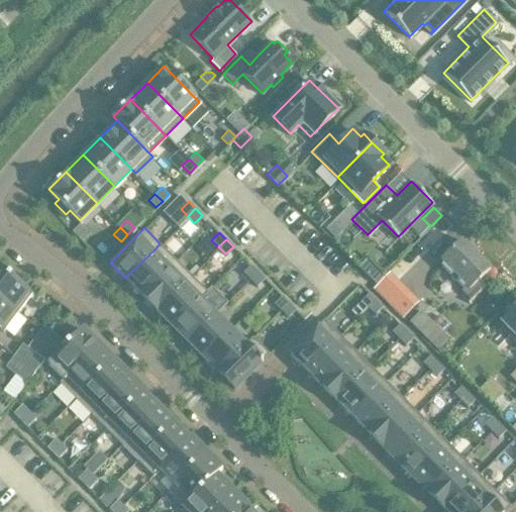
[(461,240),(442,261),(467,285),(461,290),(471,299),(484,286),(477,279),(489,268),(461,240)]
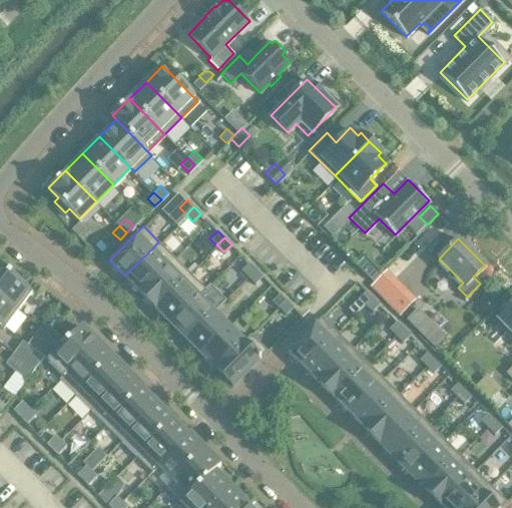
[(153,247),(124,276),(139,291),(174,257),(158,241),(153,247)]
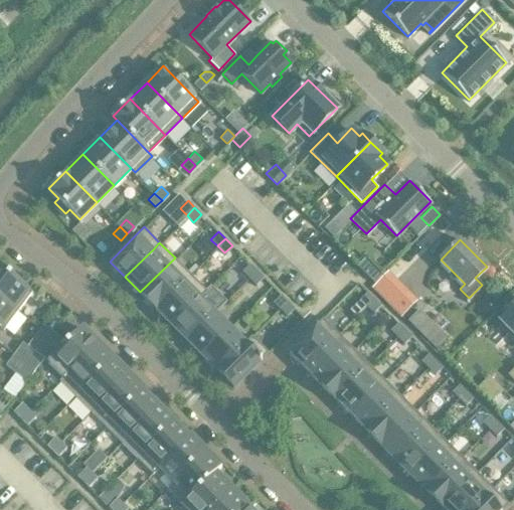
[(365,251),(354,262),(365,273),(373,281),(383,270),(365,251)]
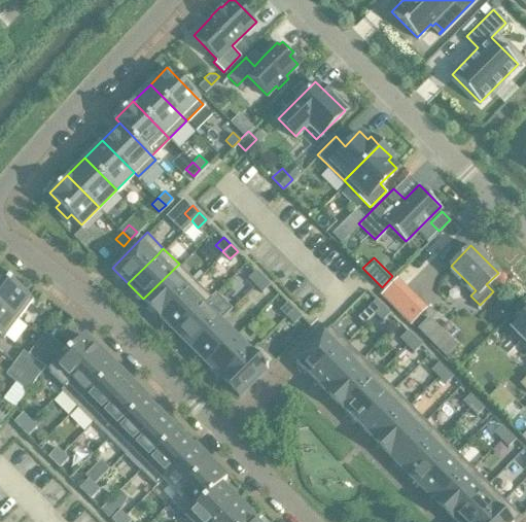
[(179,264),(143,299),(160,315),(195,279),(179,264)]
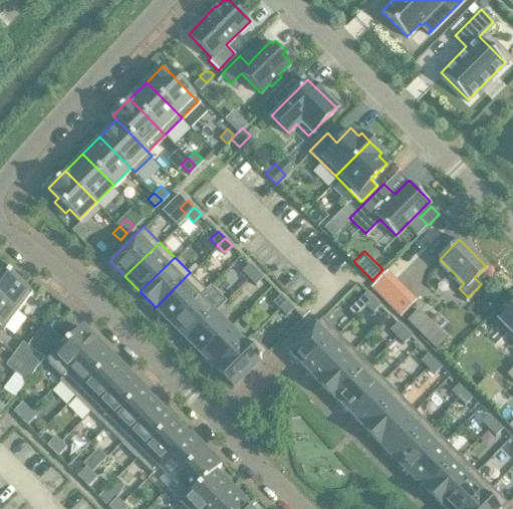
[(241,269),(248,276),(255,268),(249,262),(241,269)]
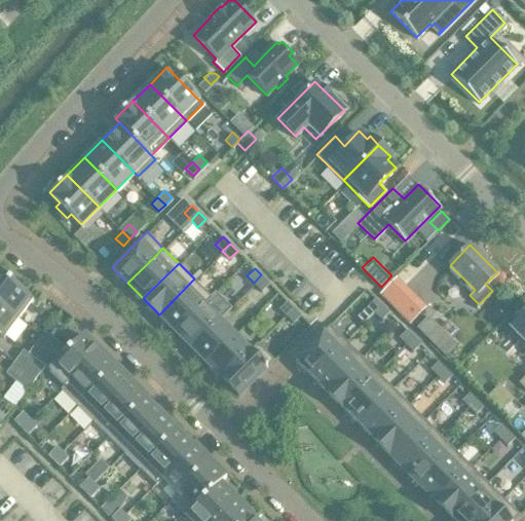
[(0,302),(17,315),(32,296),(0,272),(0,302)]
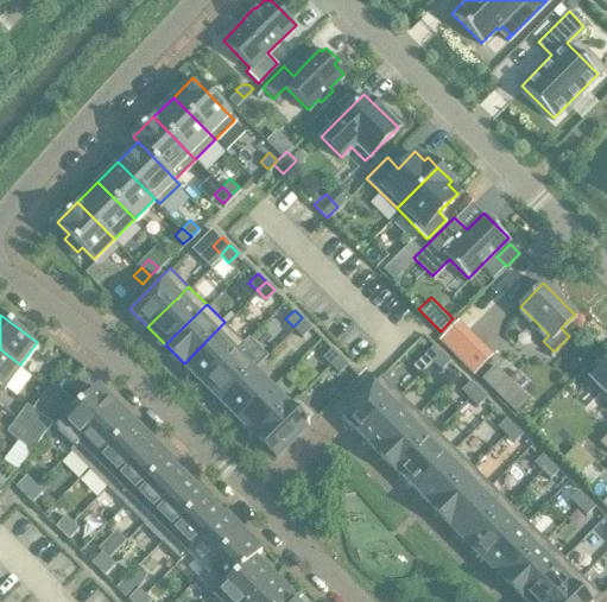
[(302,317),(293,327),(302,335),(310,325),(302,317)]
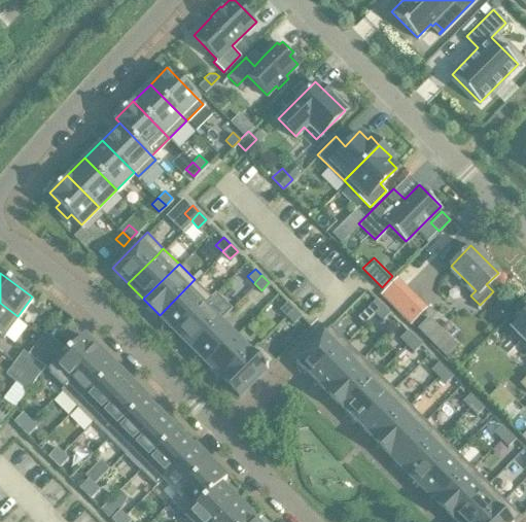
[(424,306),(395,277),(381,291),(410,320),(424,306)]
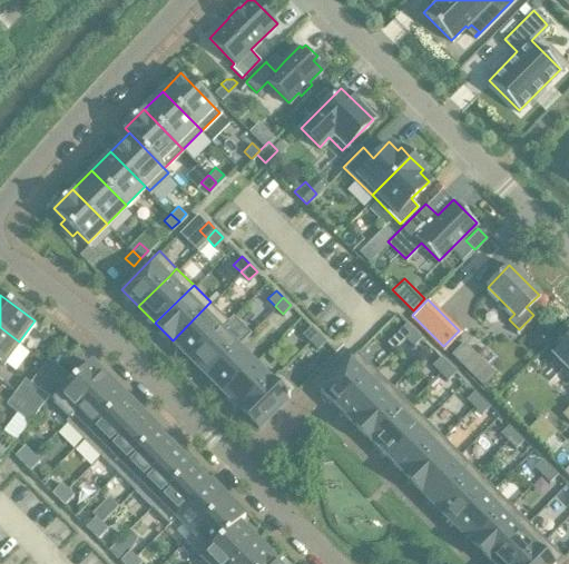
[(211,302),(173,340),(189,357),(190,356),(222,325),(227,319),(211,302)]
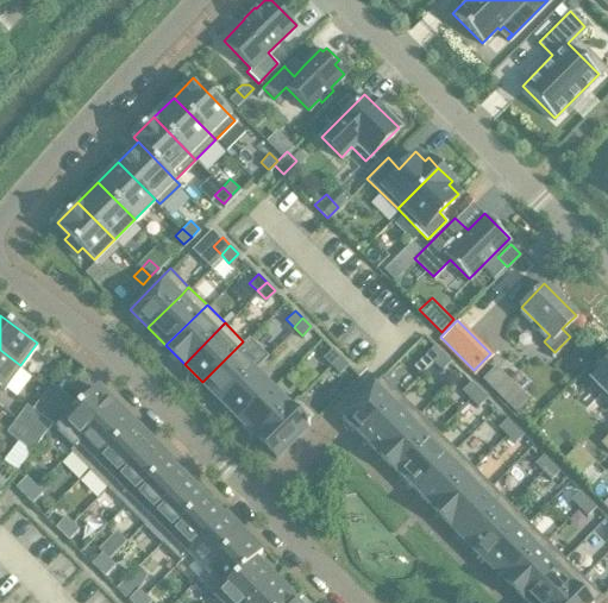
[(204,381),(202,382),(220,400),(221,399),(254,368),(267,353),(249,335),(243,341),(237,347),(204,381)]
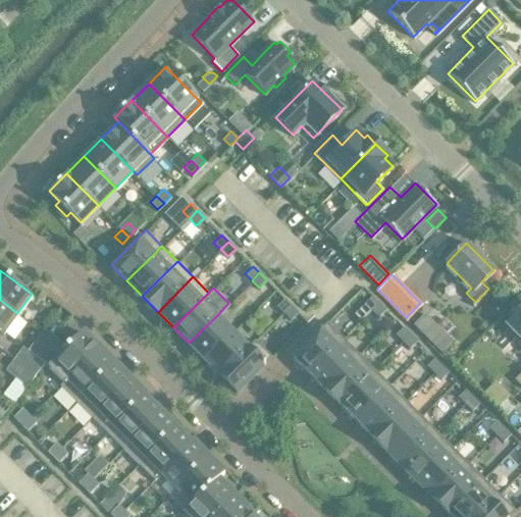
[(378,301),(371,294),(364,302),(370,309),(378,301)]
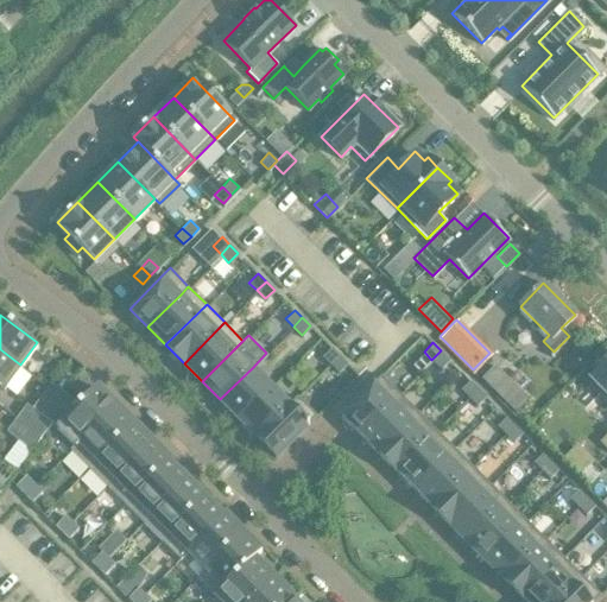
[(322,355),(329,363),(339,354),(330,346),(322,355)]
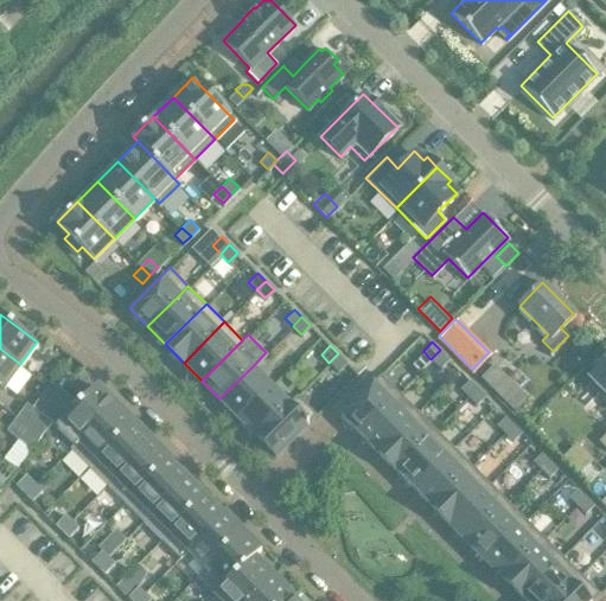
[(0,384),(4,387),(20,364),(0,349),(0,384)]
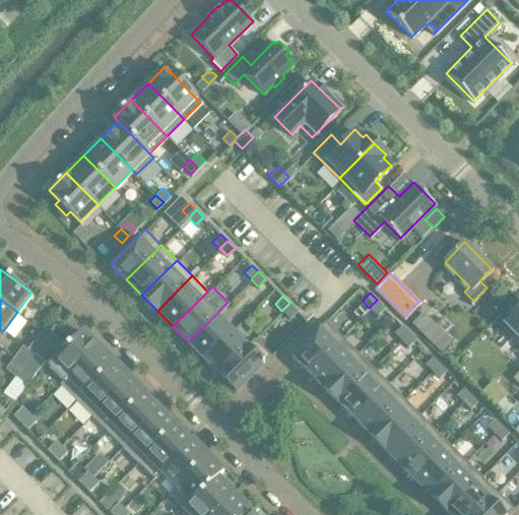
[(369,308),(376,315),(384,307),(377,300),(369,308)]
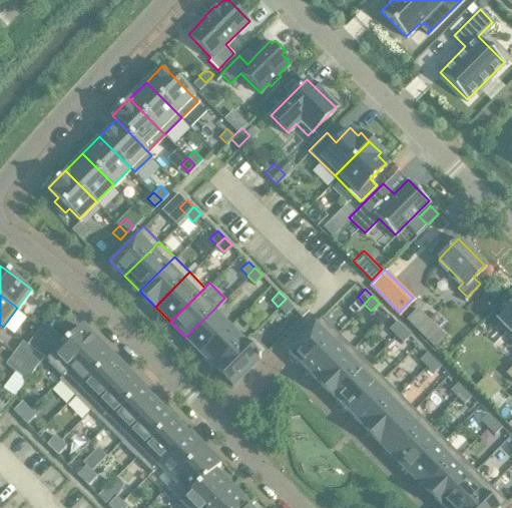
[(286,299),(278,307),(285,313),(293,306),(286,299)]
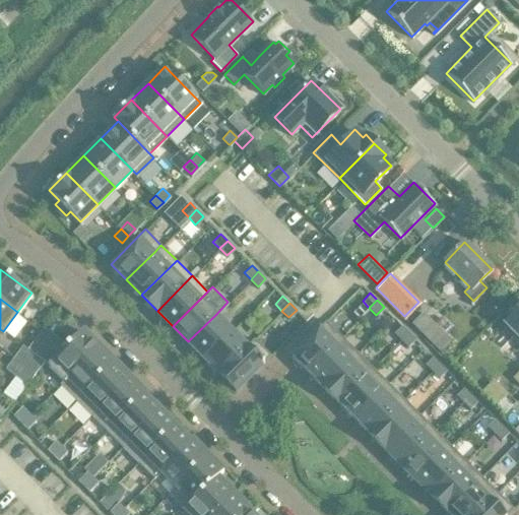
[(518,307),(504,322),(518,336),(518,307)]
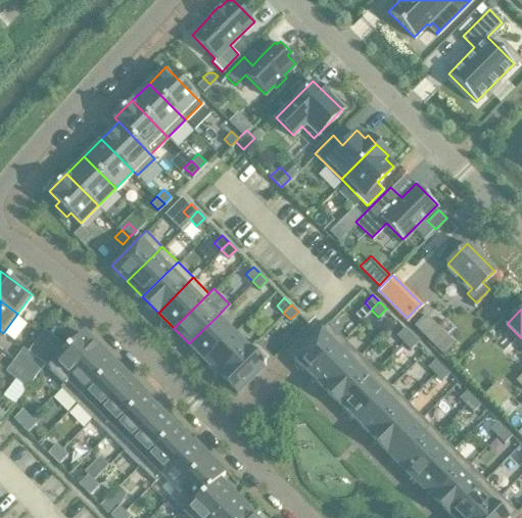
[(190,342),(189,343),(204,359),(233,331),(218,316),(190,342)]
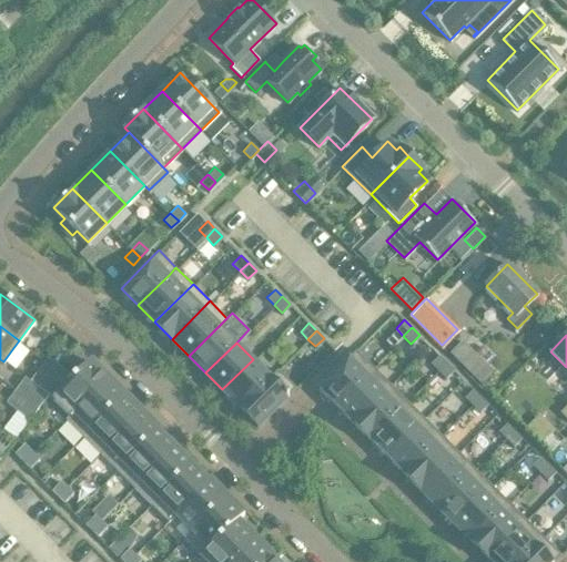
[(334,404),(373,366),(355,349),(317,387),(334,404)]
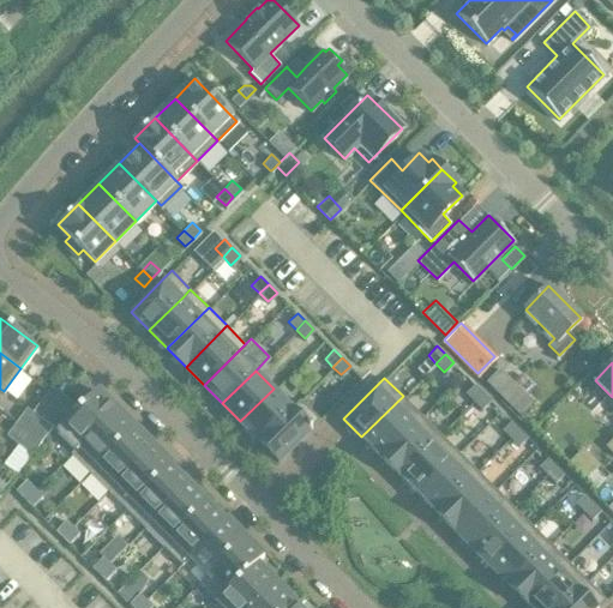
[(474,384),(466,392),(473,399),(481,391),(474,384)]
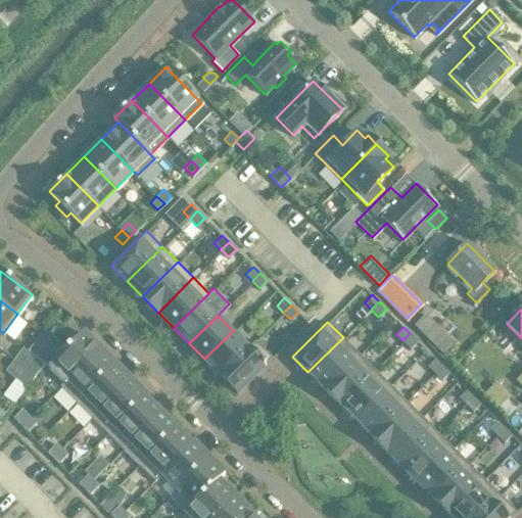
[(43,328),(28,349),(40,359),(56,337),(43,328)]
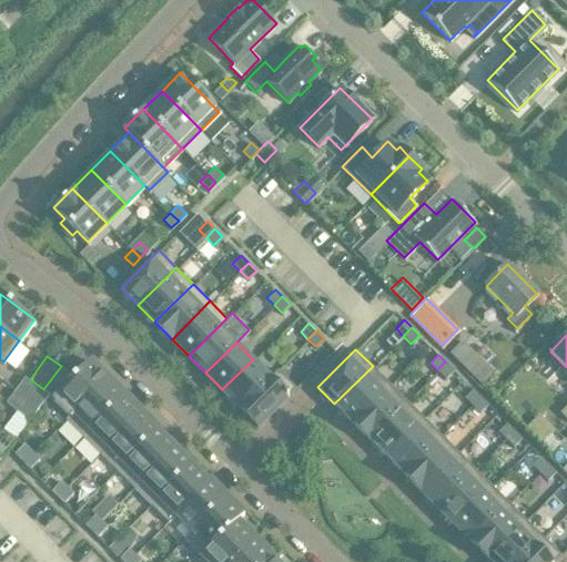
[(481,358),(467,370),(479,382),(492,370),(481,358)]
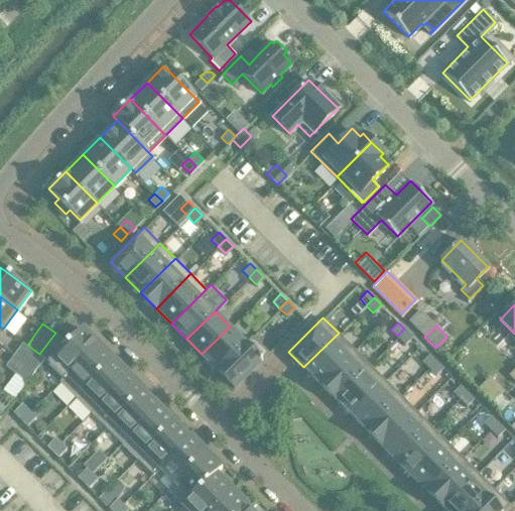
[(47,360),(46,361),(62,377),(98,343),(82,327),(67,342),(47,360)]
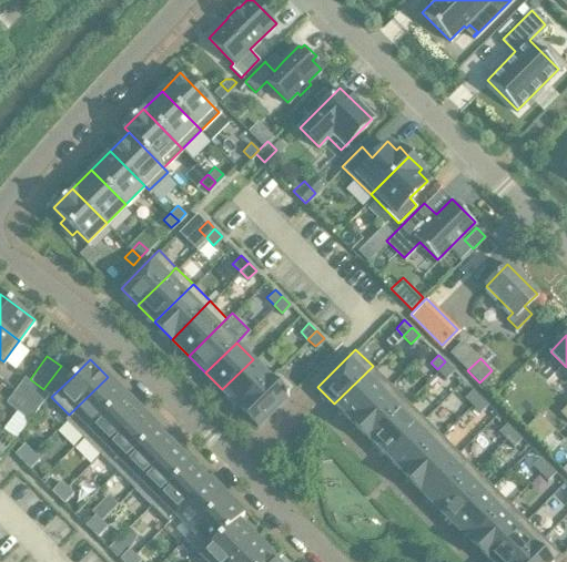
[(253,359),(222,389),(240,407),(277,369),(277,368),(270,376),(253,359)]
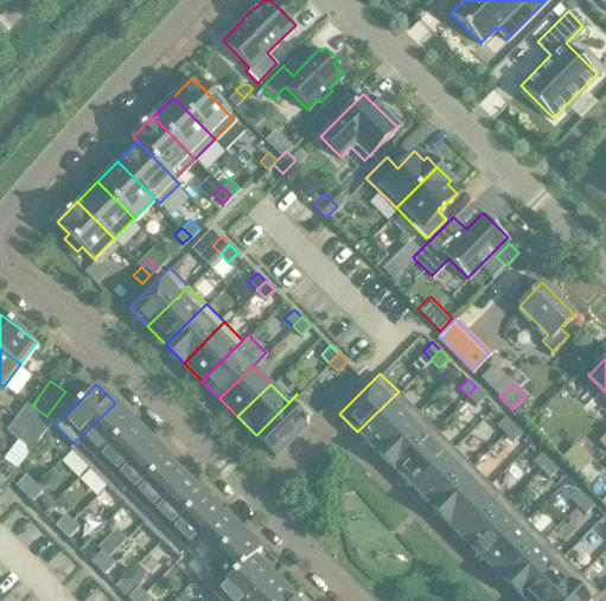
[(467,395),(476,403),(484,395),(476,387),(467,395)]
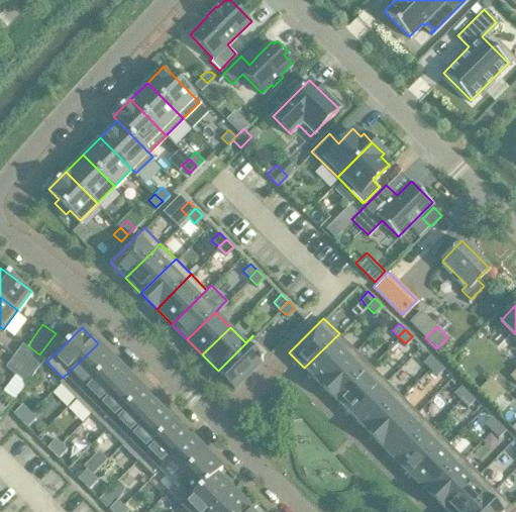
[(56,333),(39,354),(43,357),(47,361),(67,342),(56,333)]
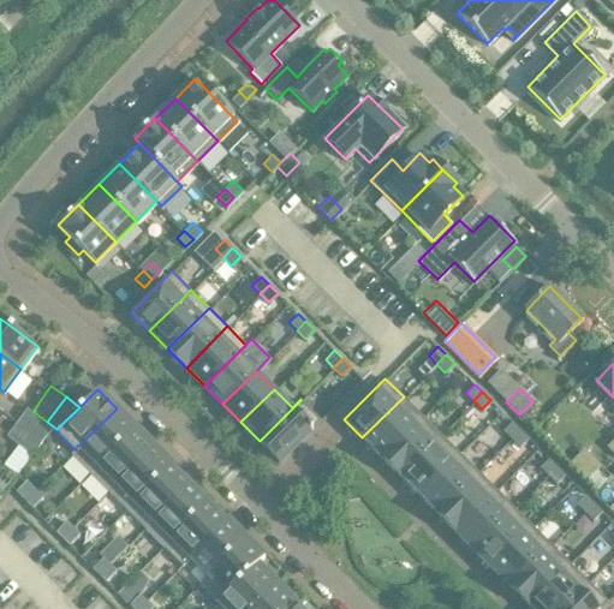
[(381,455),(422,416),(404,396),(362,437),(381,455)]
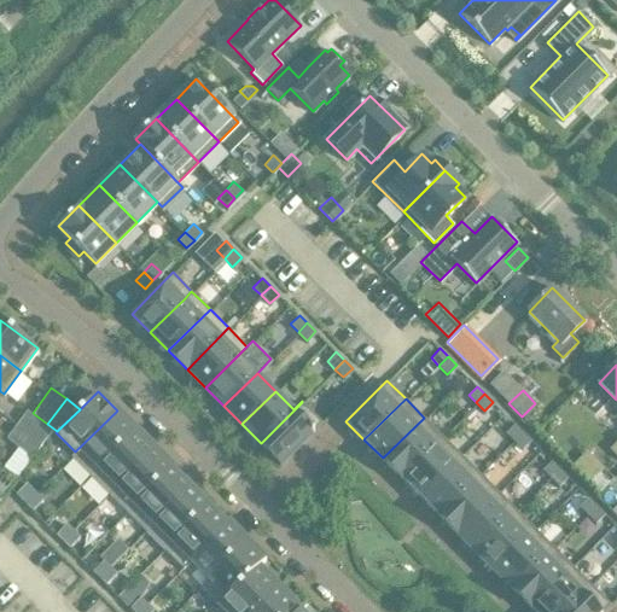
[(302,402),(261,443),(280,462),(321,420),(302,402)]
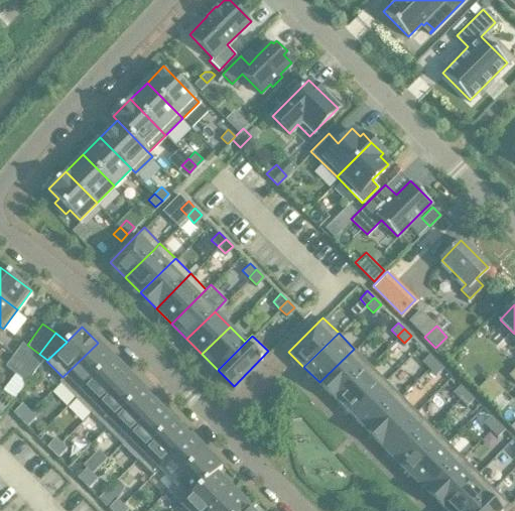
[(22,341),(14,352),(34,368),(43,357),(39,354),(27,345),(22,341)]
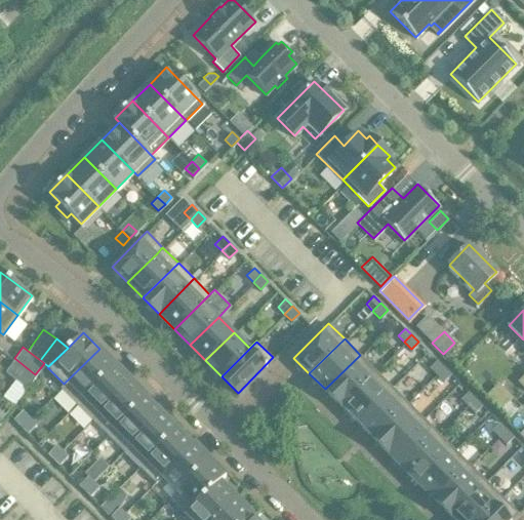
[(64,384),(61,387),(76,403),(115,364),(99,349),(64,384)]
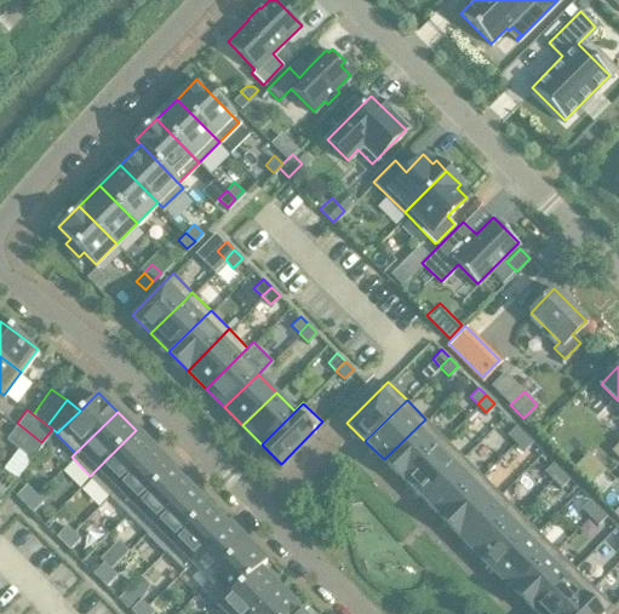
[(402,477),(443,437),(425,419),(384,459),(402,477)]
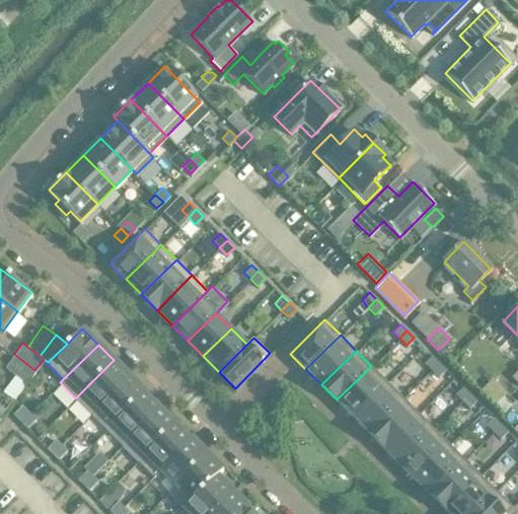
[(14,354),(5,366),(22,378),(26,381),(34,370),(14,354)]
